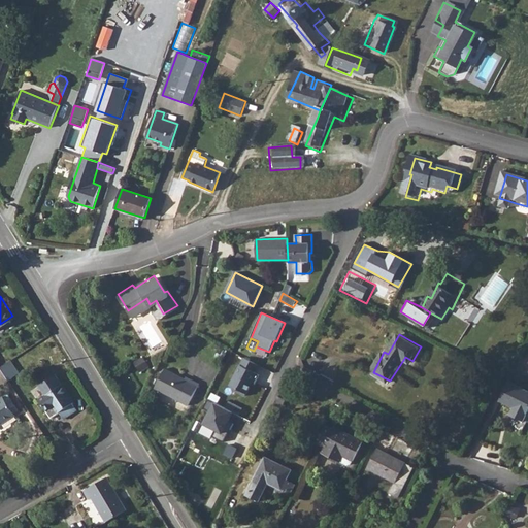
[(258,365),(244,358),(230,386),(236,389),(235,391),(245,396),(252,384),(255,385),(260,375),(254,372),(258,365)]
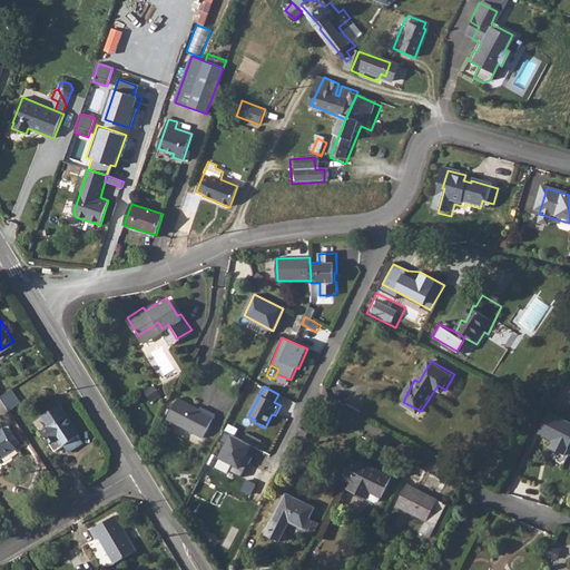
[(19,403),(10,389),(0,394),(0,396),(8,410),(19,403)]
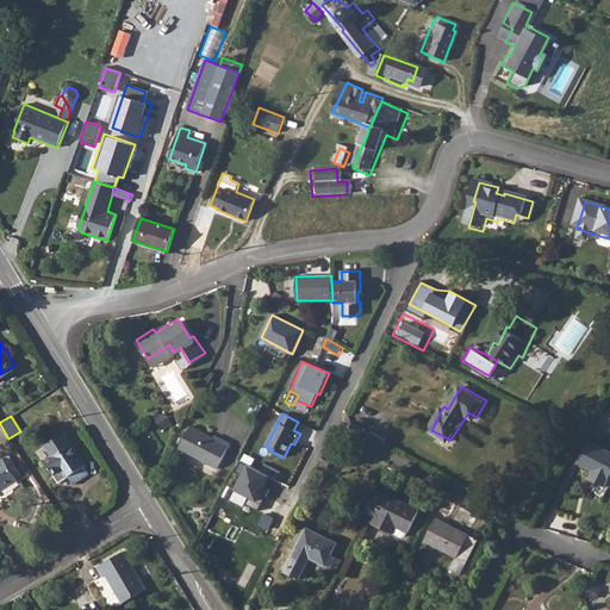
[(217,440),(191,427),(179,449),(217,468),(230,443),(218,437),(217,440)]
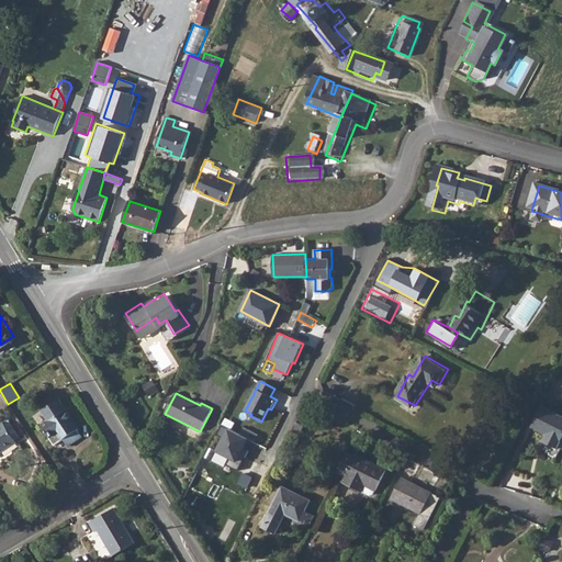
[(79,429),(59,398),(42,411),(49,420),(42,426),(55,446),(64,439),(68,446),(82,437),(78,430),(79,429)]
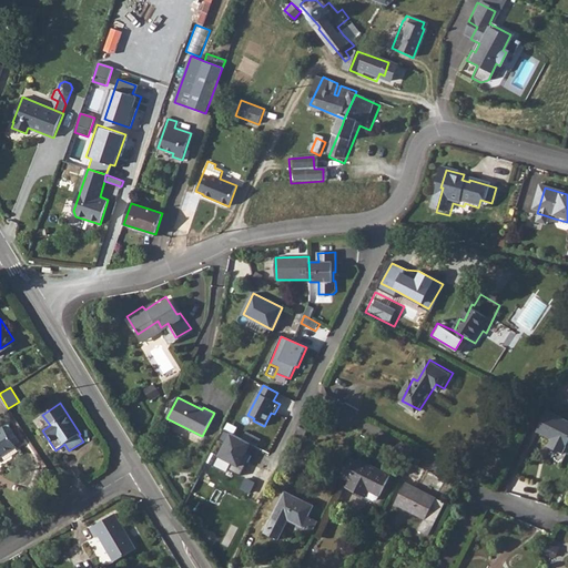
[(567,421),(554,414),(544,435),(558,442),(555,449),(567,455),(567,421)]
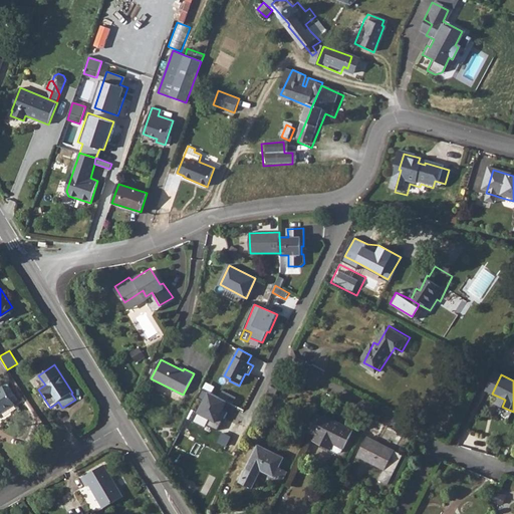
[(8,383),(4,387),(14,403),(19,401),(8,383)]
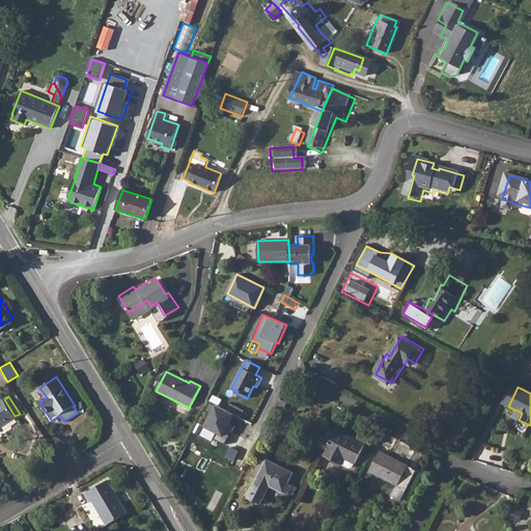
[(287,402),(279,398),(275,407),(282,411),(287,402)]
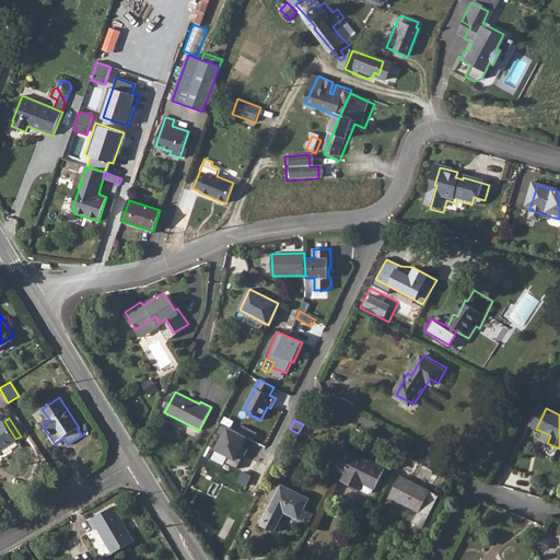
[(0,451),(16,441),(15,439),(4,421),(0,423),(0,451)]
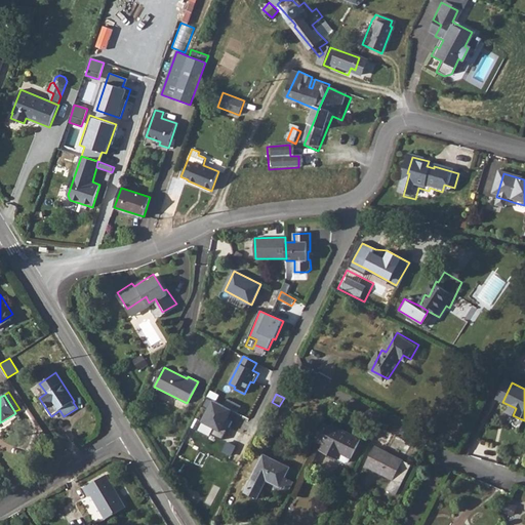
[(232,410),(213,400),(203,421),(214,428),(211,434),(223,440),(233,420),(228,418),(232,410)]
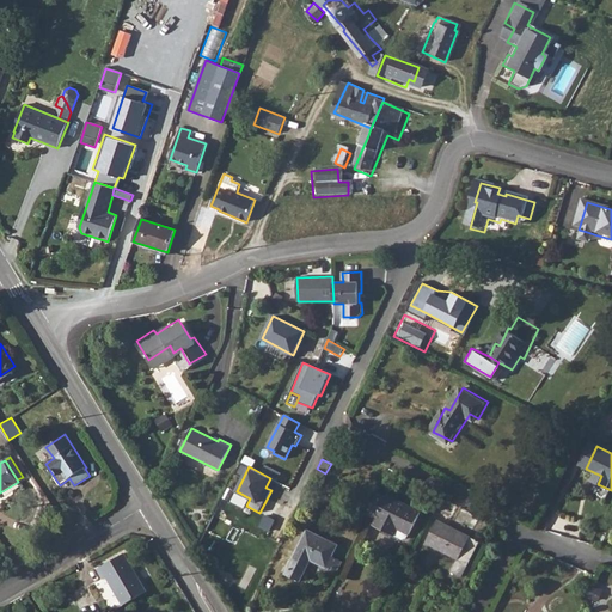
[(385,497),(377,493),(367,513),(377,518),(373,525),(393,536),(395,536),(403,539),(407,538),(409,534),(410,534),(421,513),(386,495),(385,497)]
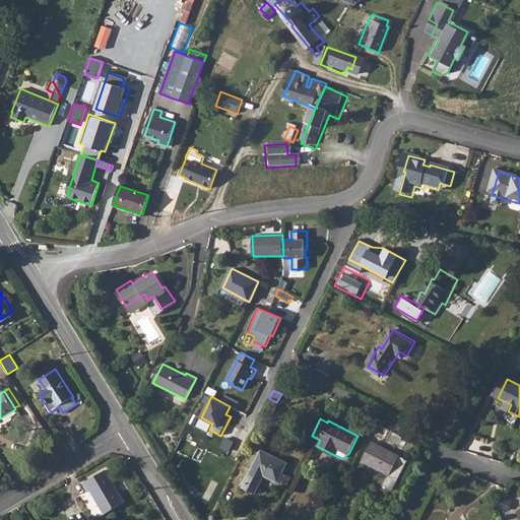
[(49,437),(44,429),(35,438),(39,444),(49,437)]
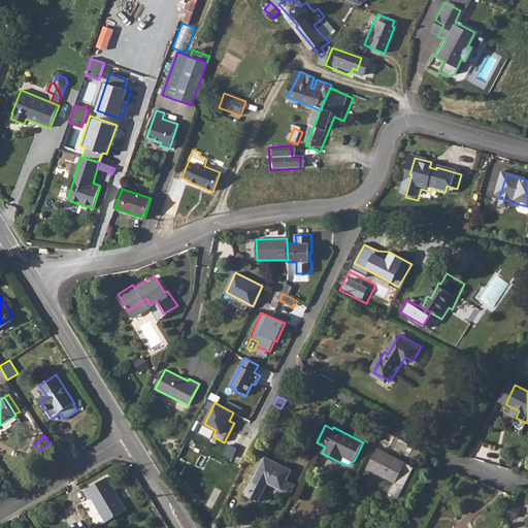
[(398,498),(414,467),(376,449),(367,468),(395,483),(390,493),(398,498)]
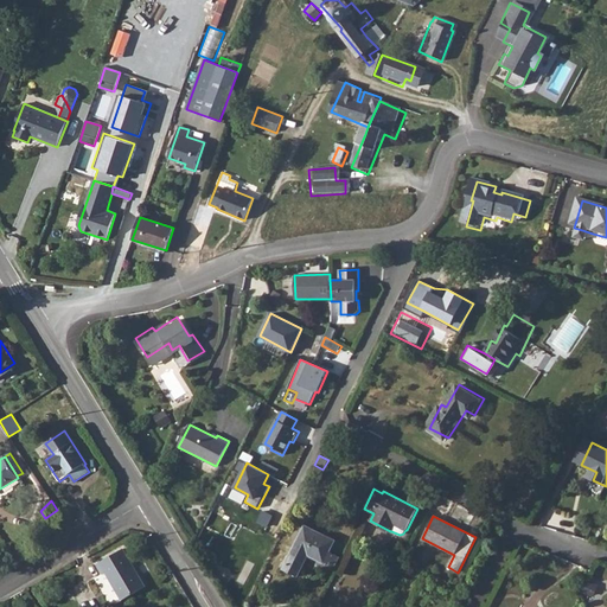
[(325,562),(331,566),(336,555),(330,551),(332,548),(334,541),(305,525),(282,569),(298,577),(308,556),(324,563),(325,562)]
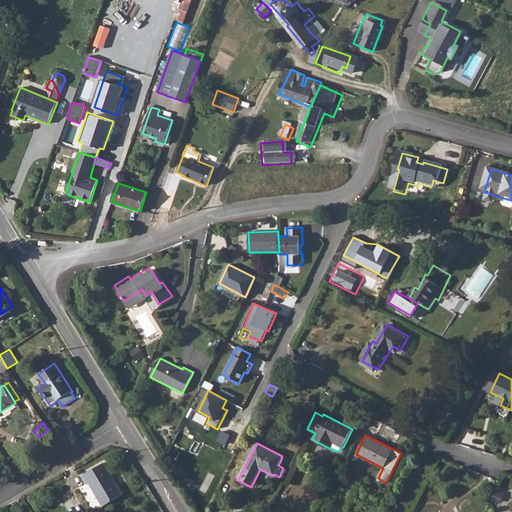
[(288,458),(282,456),(280,462),(285,464),(288,458)]
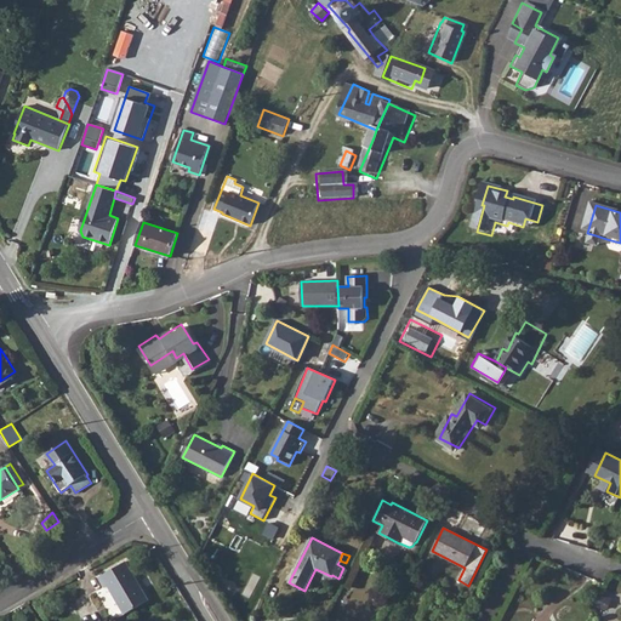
[(149,600),(126,562),(98,577),(106,588),(108,586),(125,614),(149,600)]
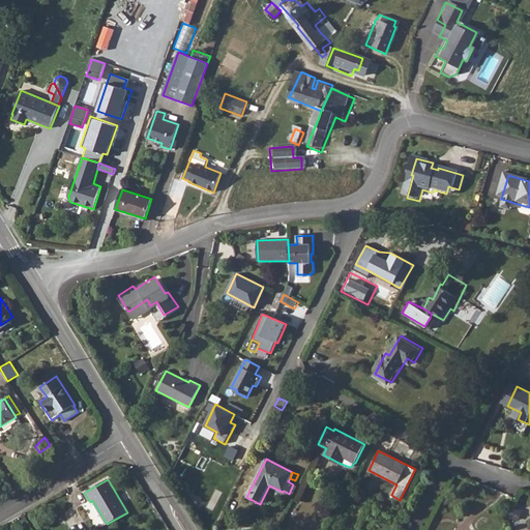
[(521,510),(513,507),(509,517),(517,520),(521,510)]
